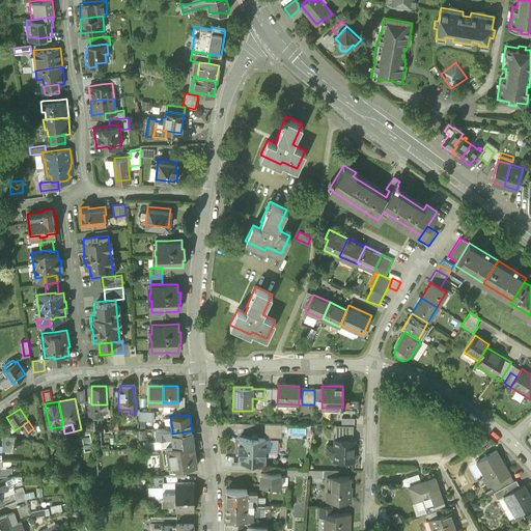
[(281,425),(264,424),(264,437),(281,438),(281,425)]
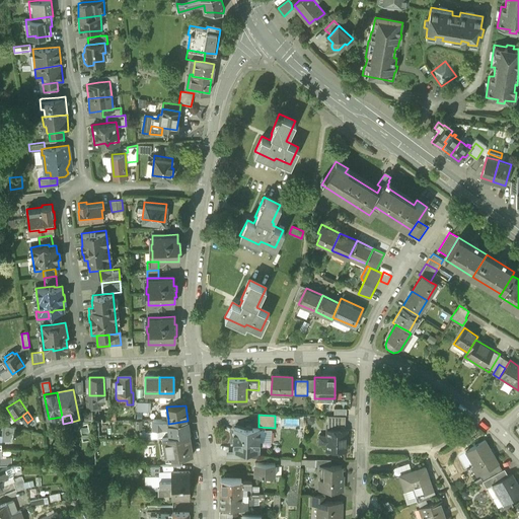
[(342,431),(343,417),(335,417),(328,417),(327,431),(342,431)]
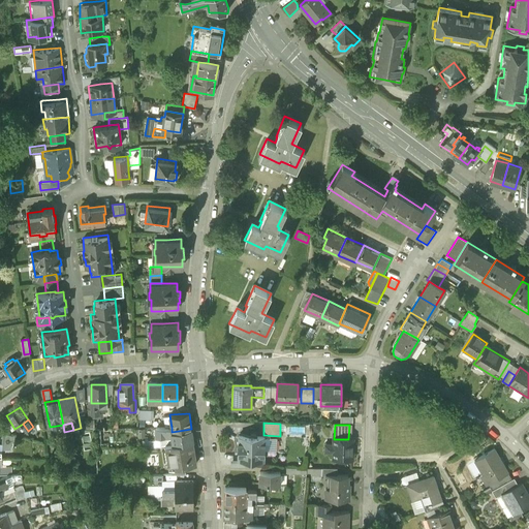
[(172,432),(172,428),(156,428),(156,437),(164,437),(164,436),(172,437),(170,432),(172,432)]
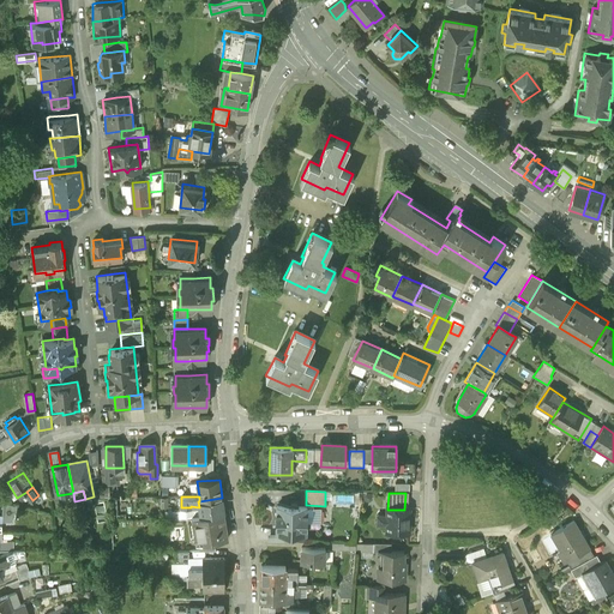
[(222,498),(199,501),(198,501),(199,507),(200,516),(224,512),(222,498)]
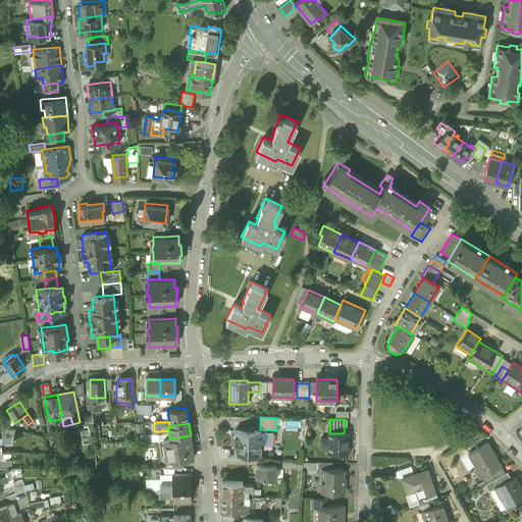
[(236,430),(235,455),(244,455),(245,457),(251,457),(253,455),(261,455),(261,438),(267,438),(267,432),(261,432),(261,430),(236,430)]
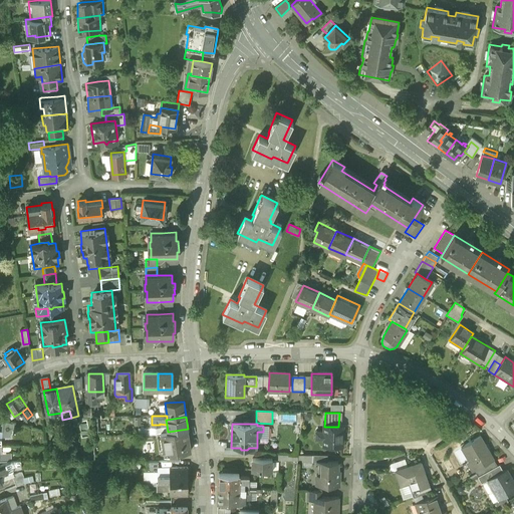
[(338,427),(324,427),(324,433),(323,433),(323,442),(324,442),(324,447),(342,448),(343,427),(338,427)]
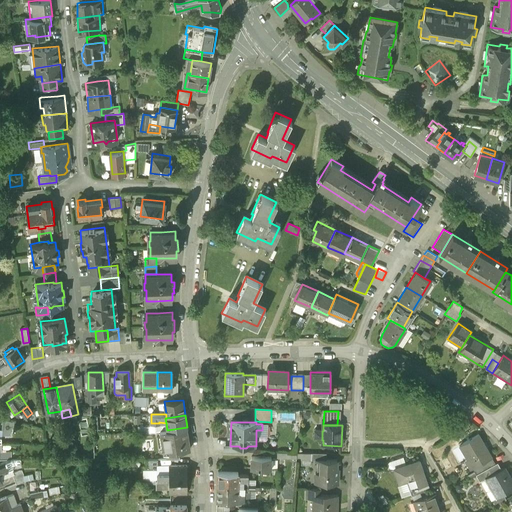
[(187,427),(167,430),(162,431),(165,453),(177,451),(190,449),(187,427)]
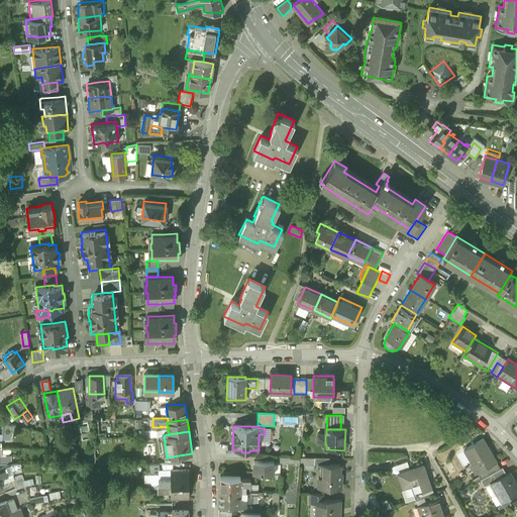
[(463,449),(477,474),(496,462),(483,439),(463,449)]
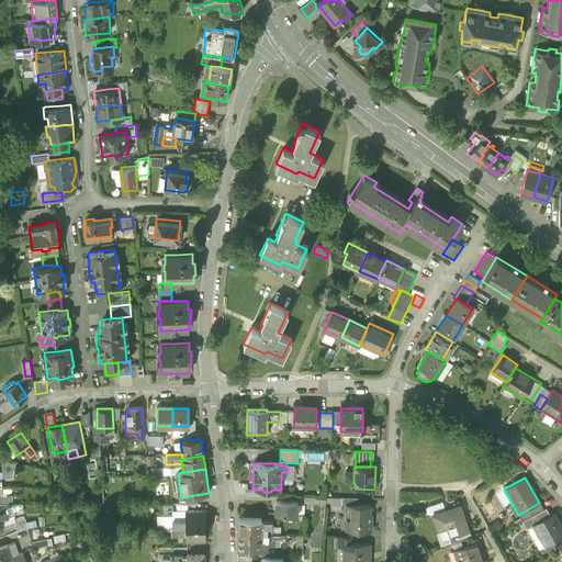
[(10,480),(1,481),(1,492),(10,491),(10,480)]
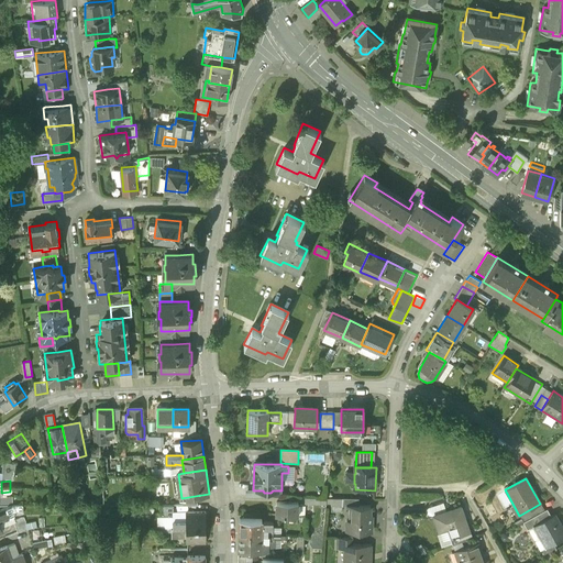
[(195,505),(195,496),(181,498),(183,505),(195,505)]
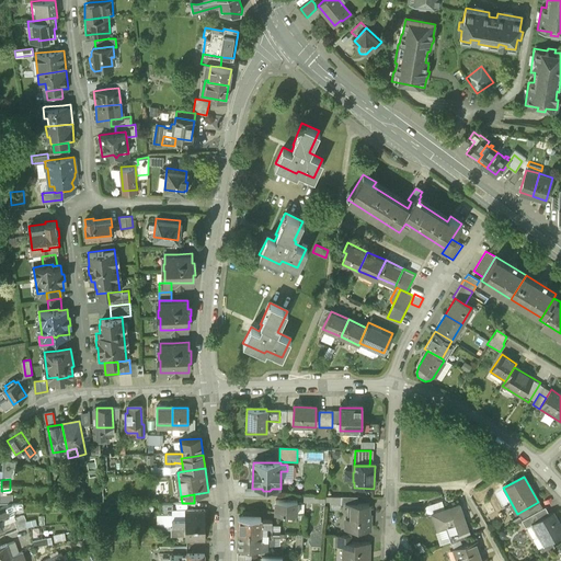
[(325,504),(325,505),(346,506),(346,505),(352,505),(352,506),(357,506),(358,499),(325,497),(325,504)]
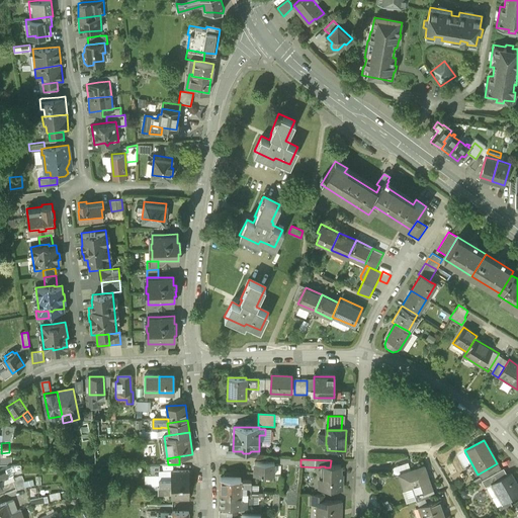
[(254,463),(254,475),(274,476),(274,463),(254,463)]
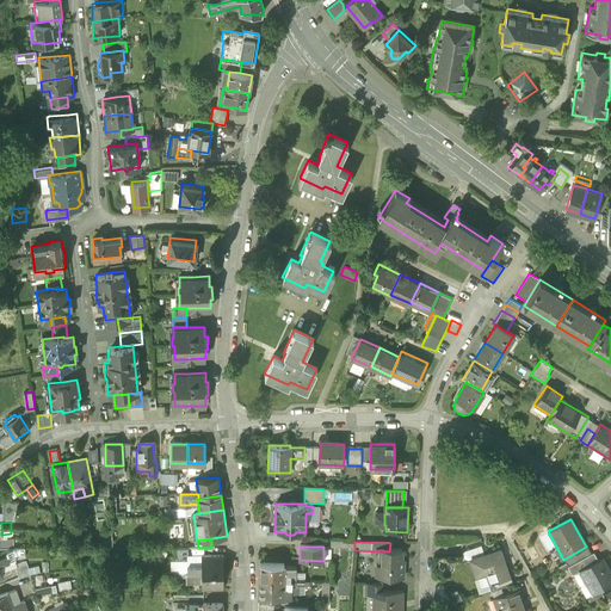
[(574,563),(591,554),(586,547),(563,560),(568,567),(574,563)]
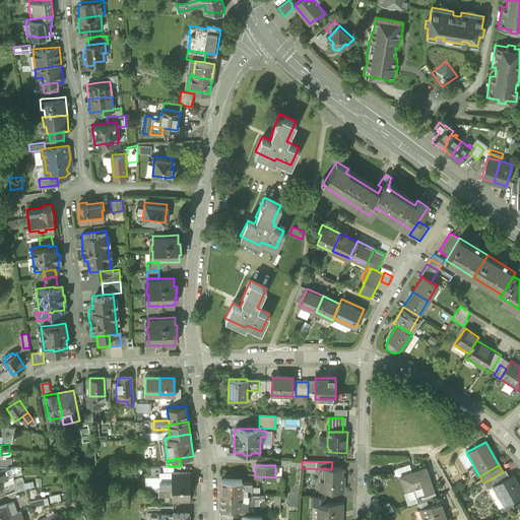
[(159,467),(147,466),(147,477),(159,477),(159,467)]
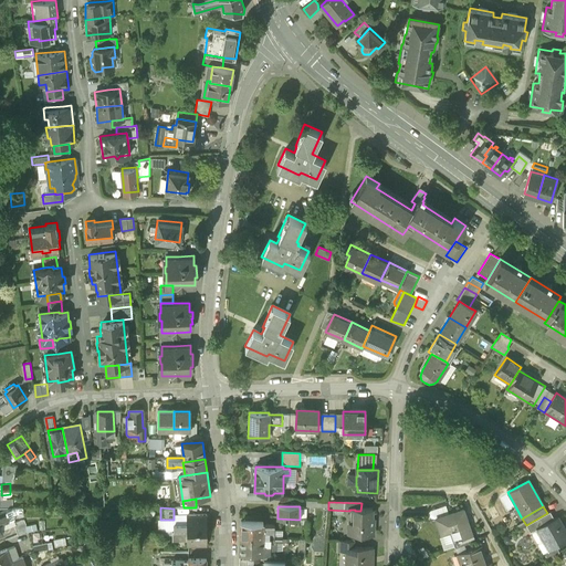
[(0,512),(0,522),(12,519),(9,510),(0,512)]
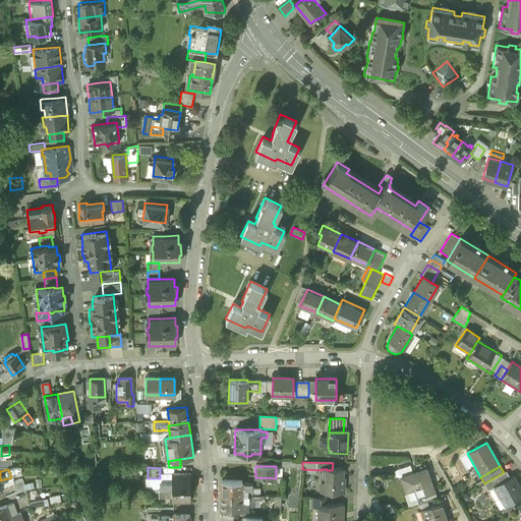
[(426,469),(401,477),(404,488),(412,485),(416,498),(433,493),(426,469)]
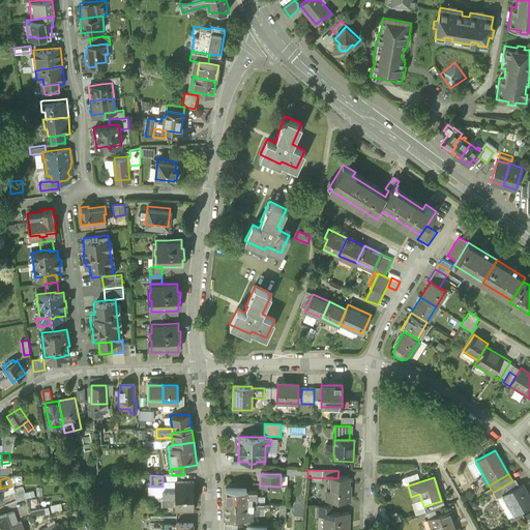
[(332,492),(328,492),(327,502),(350,503),(351,487),(349,487),(349,478),(337,478),(332,478),(332,492)]
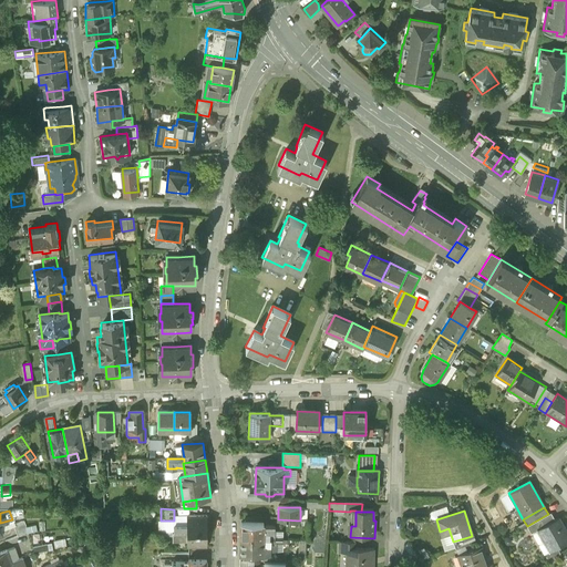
[(533,523),(537,529),(554,521),(550,513),(548,514),(533,523)]
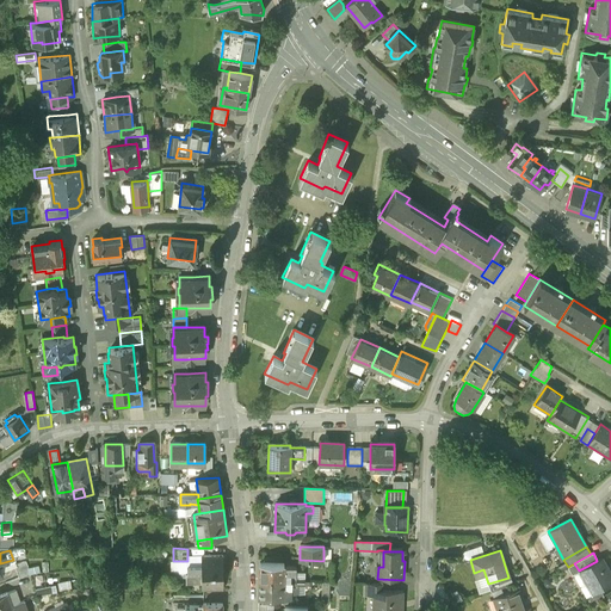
[(222,556),(202,556),(202,569),(202,573),(223,573),(222,556)]
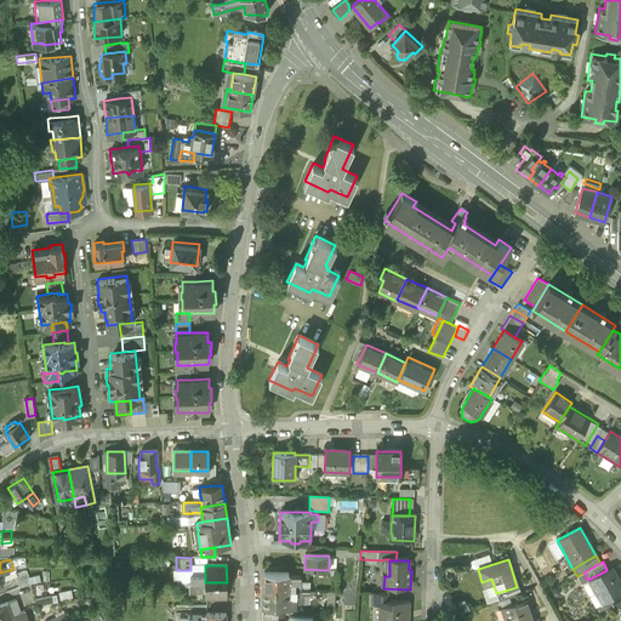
[(588,580),(602,604),(610,599),(620,593),(620,585),(611,568),(607,570),(588,580)]
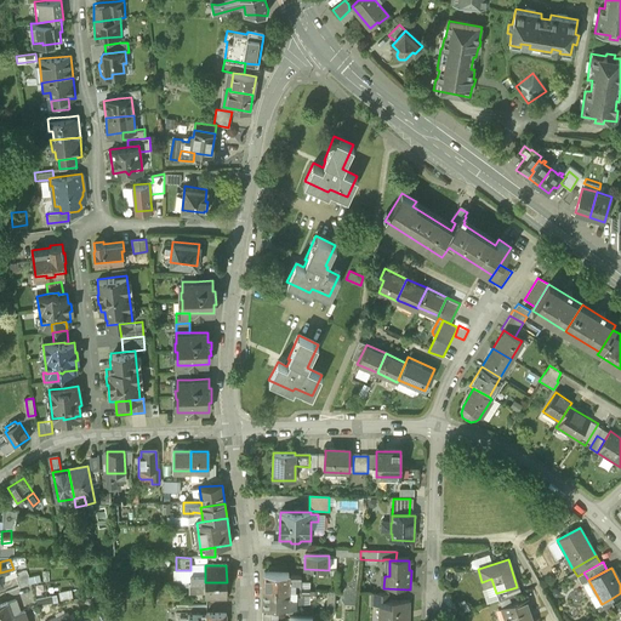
[(288,591),(288,585),(289,574),(265,573),(263,590),(288,591)]
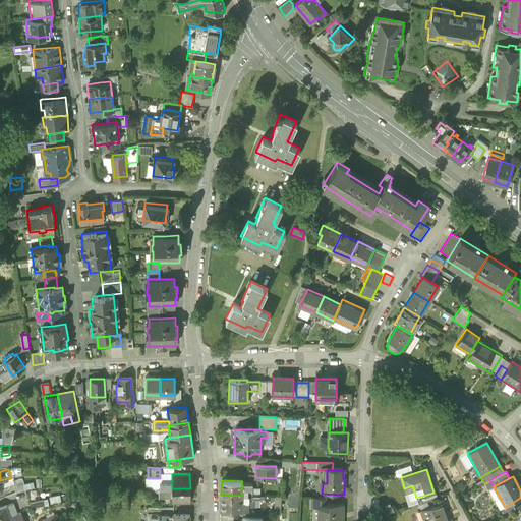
[(23,483),(14,487),(16,493),(25,489),(23,483)]
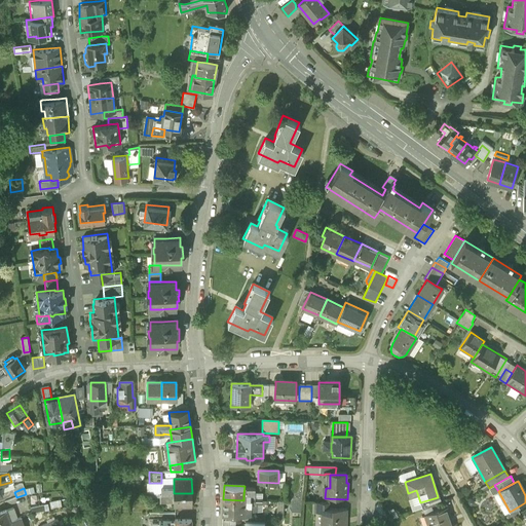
[(174,493),(174,495),(174,508),(192,506),(192,493),(174,493)]
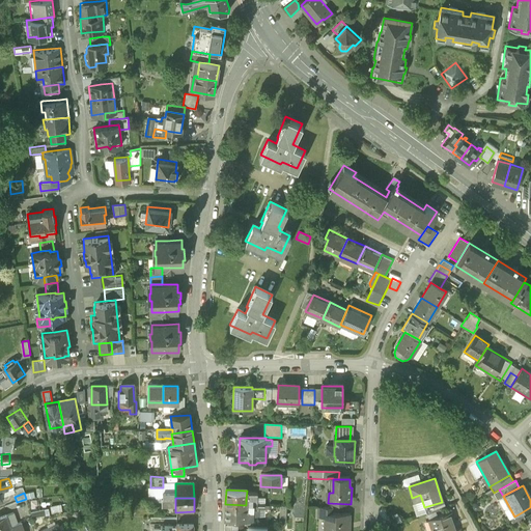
[(246,509),(246,505),(225,504),(224,520),(245,521),(246,509)]
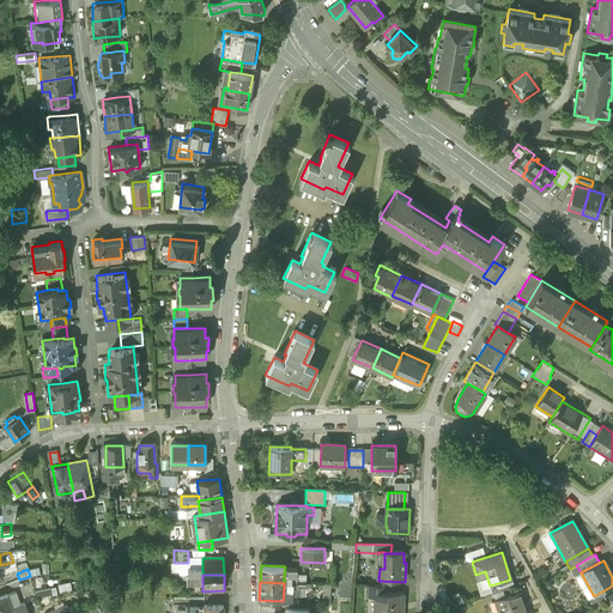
[(377,595),(384,595),(384,588),(368,588),(368,599),(376,599),(377,595)]
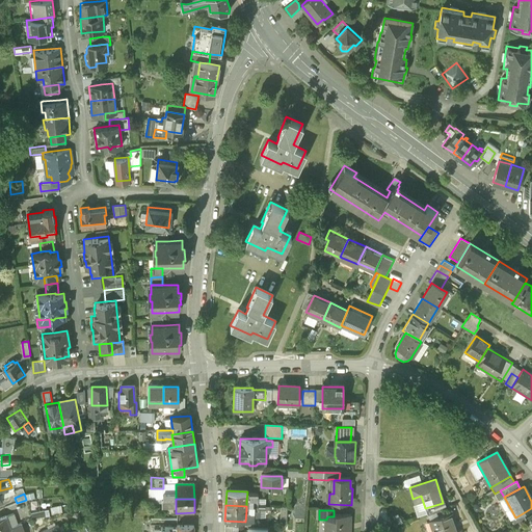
[(456,531),(450,513),(429,521),(432,531),(456,531)]
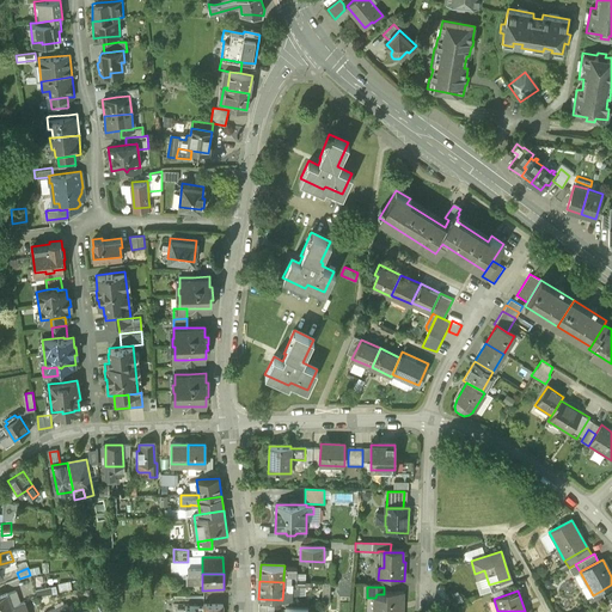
[(593,595),(588,598),(593,605),(605,598),(601,591),(593,595)]
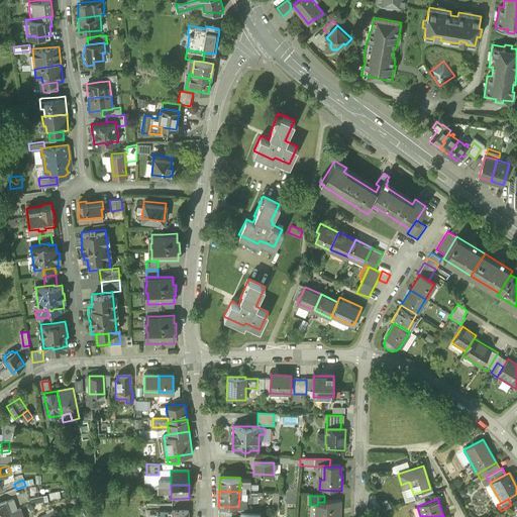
[(0,515),(10,512),(6,502),(0,504),(0,515)]
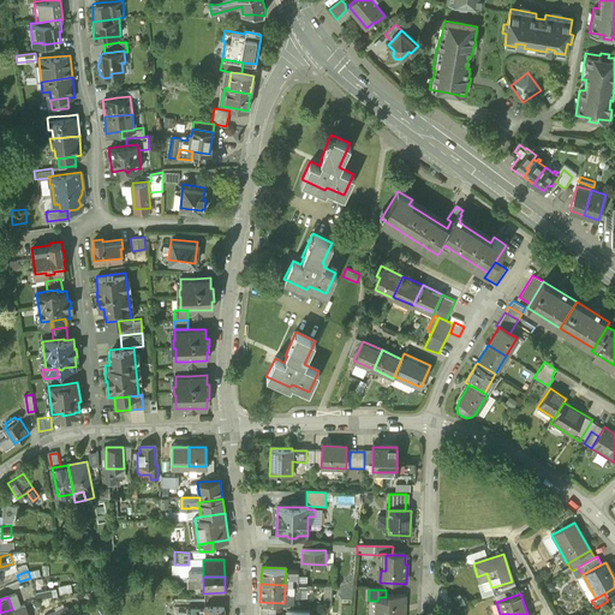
[(386,597),(378,597),(377,601),(377,614),(402,614),(402,610),(405,610),(405,598),(386,597)]
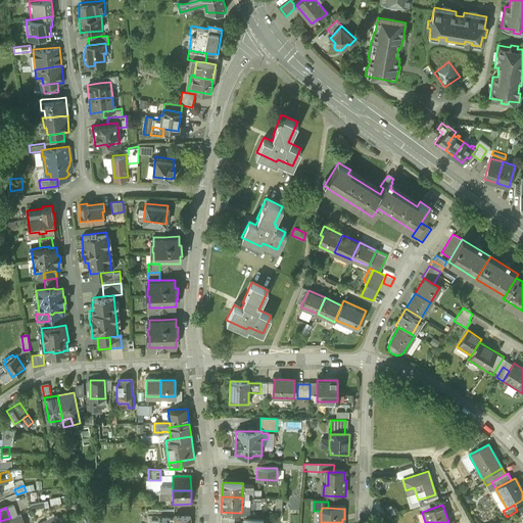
[(24,522),(20,514),(10,518),(0,521),(0,522),(24,522)]
